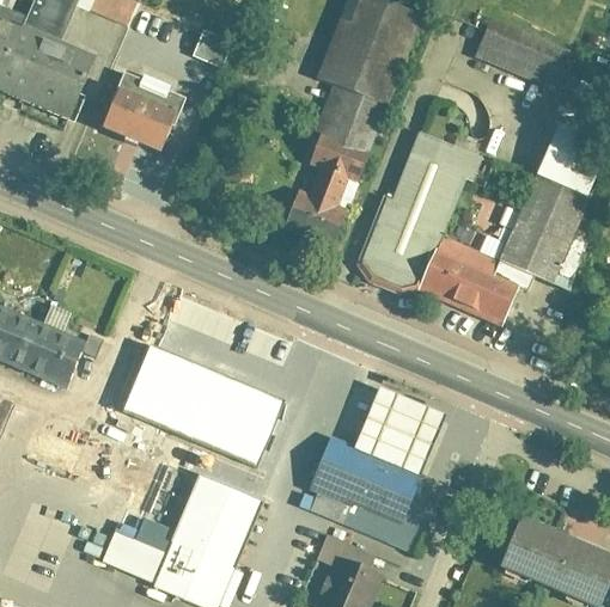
[(38,0),(29,24),(63,38),(79,0),(38,0)]
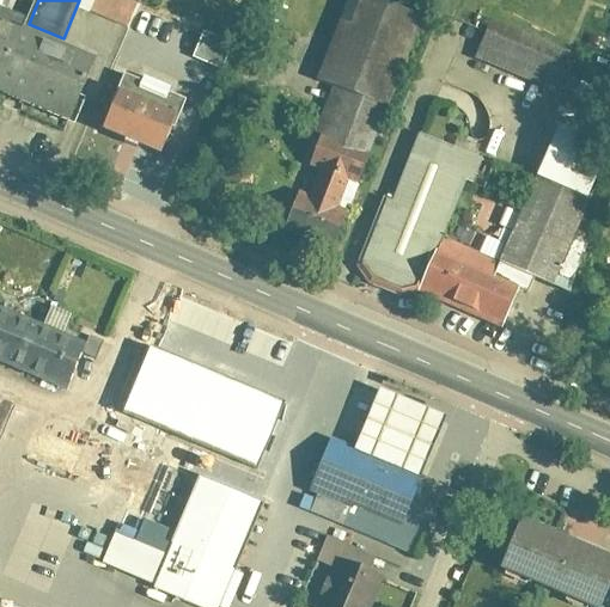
[(343,84),(322,134),(372,154),(432,13),(401,0),(359,0),(327,77),(343,84)]
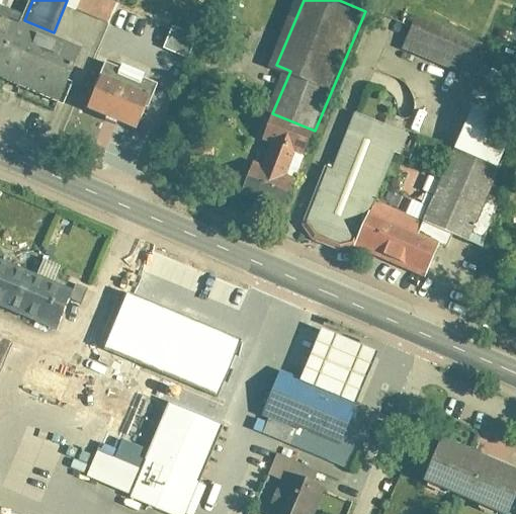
[(0,76),(54,99),(78,45),(54,32),(24,20),(0,9),(0,76)]
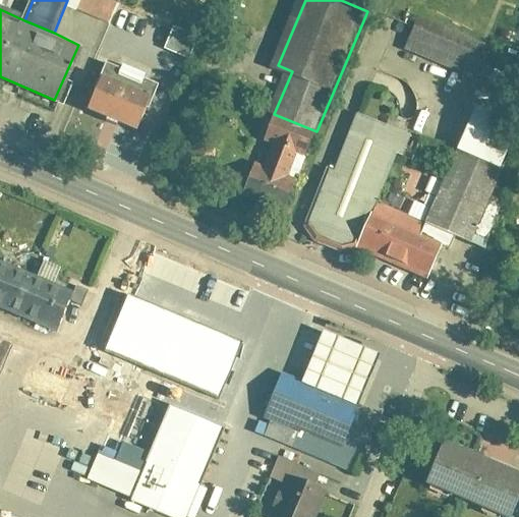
[(416,19),(404,50),(477,79),(489,49),(416,19)]
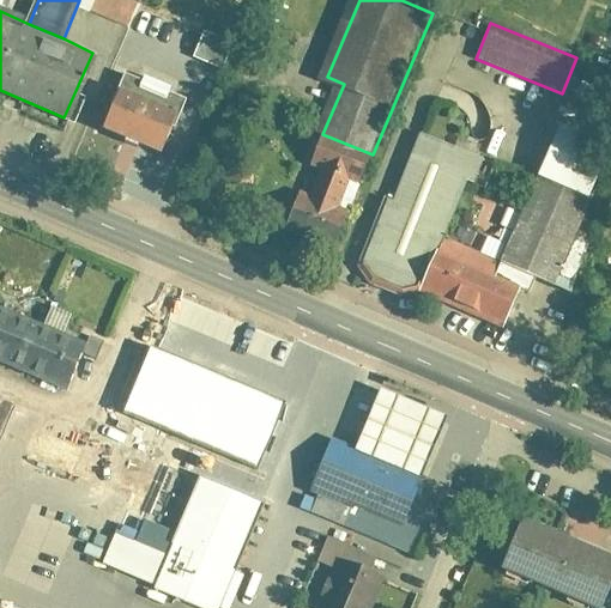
[(125,83),(102,132),(162,158),(183,109),(125,83)]
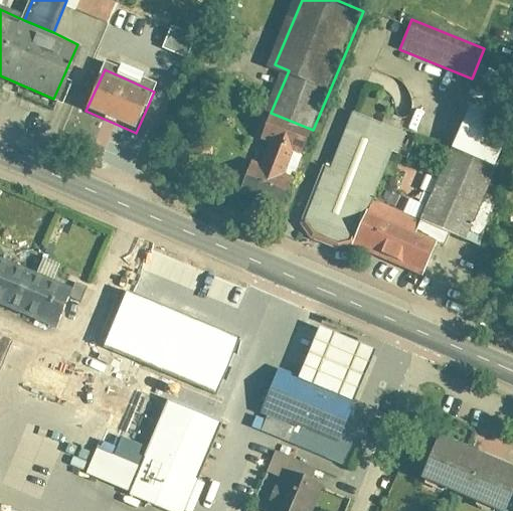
[(327,159),(304,221),(353,240),(396,126),(355,111),(336,163),(327,159)]
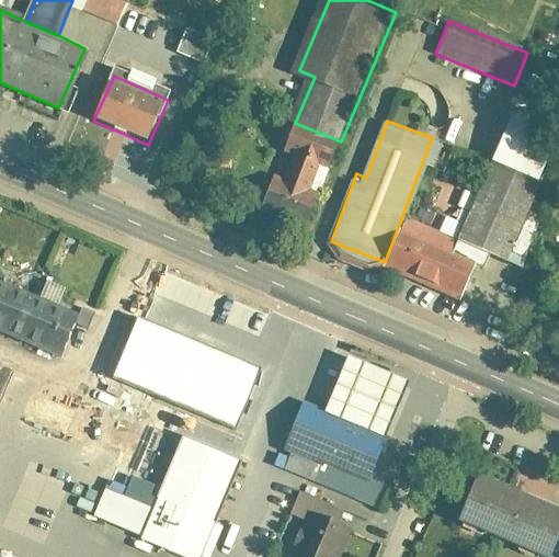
[(251,212),(303,234),(337,154),(286,132),(251,212)]
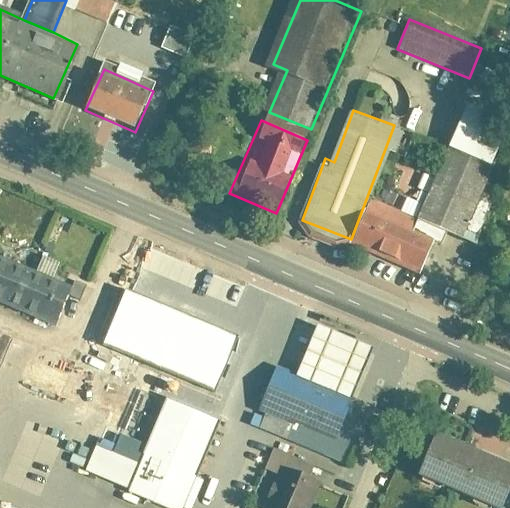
[(502,167),(450,143),(417,214),(469,238),(502,167)]
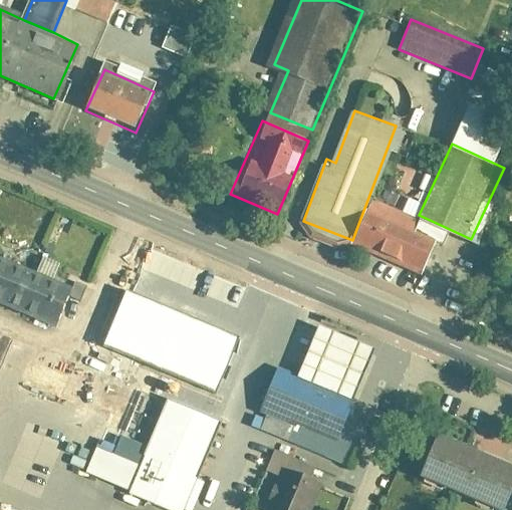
[(375,211),(361,240),(396,256),(430,271),(444,242),(375,211)]
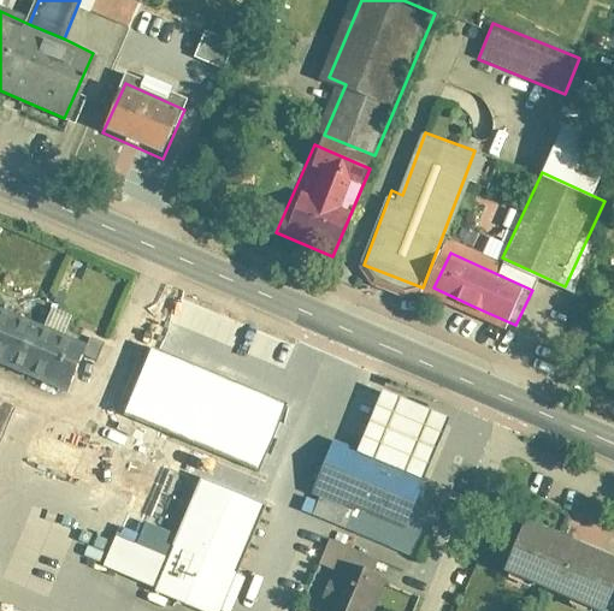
[(0,361),(16,368),(35,321),(0,307),(0,361)]
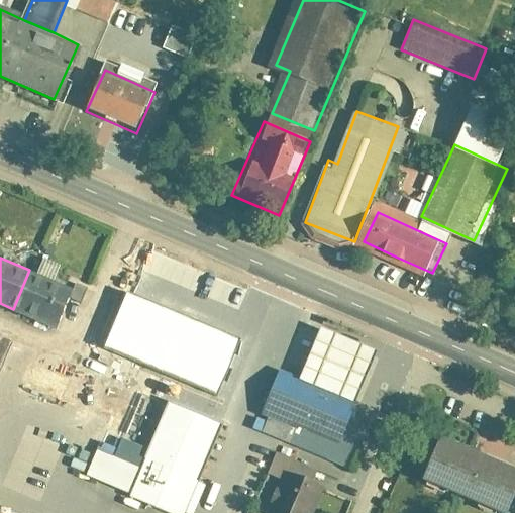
[(29,270),(13,309),(57,327),(73,288),(29,270)]
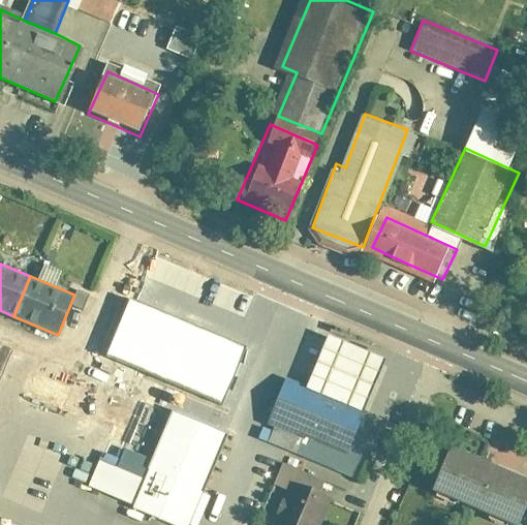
[(128,297),(104,353),(220,402),(245,345),(128,297)]
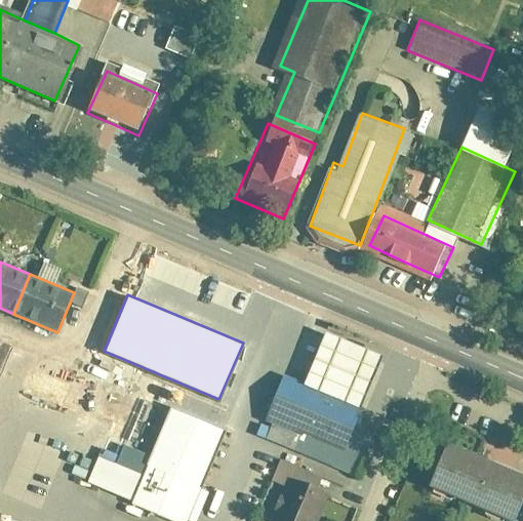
[(346,444),(357,414),(360,415),(383,354),(321,332),(304,382),(284,373),(269,413),(346,444)]
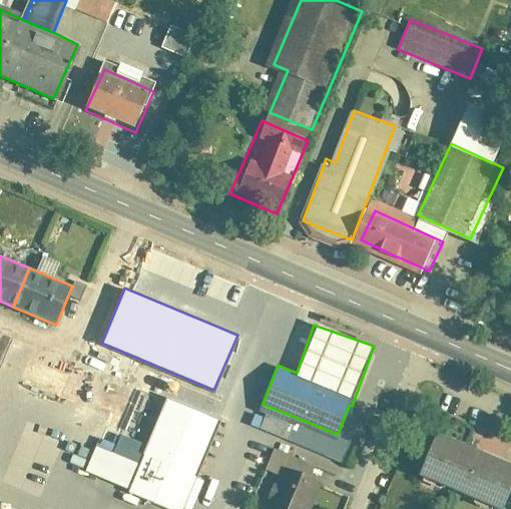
[(102,380),(28,353),(18,381),(92,409),(102,380)]
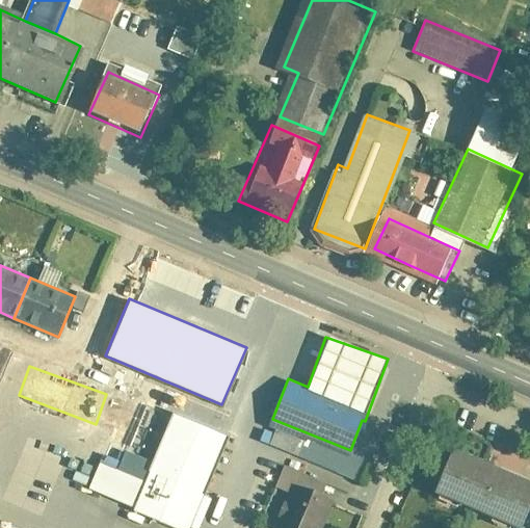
[(132,512),(170,527),(188,527),(227,434),(173,413),(144,482),(134,507),(132,512)]
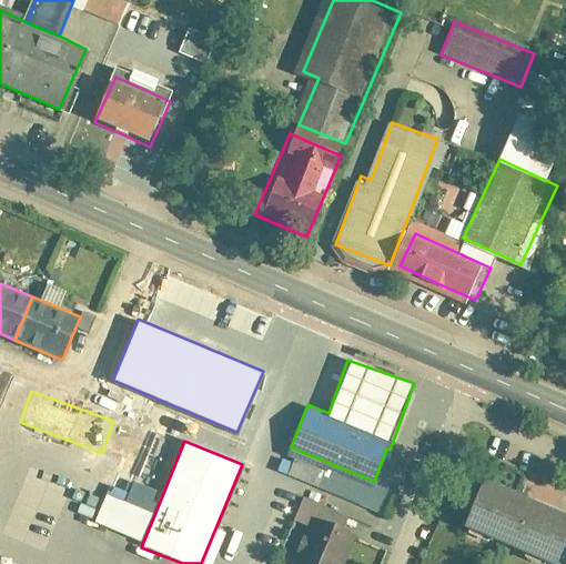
[(565,516),(565,510),(478,476),(460,527),(548,562),(565,516)]
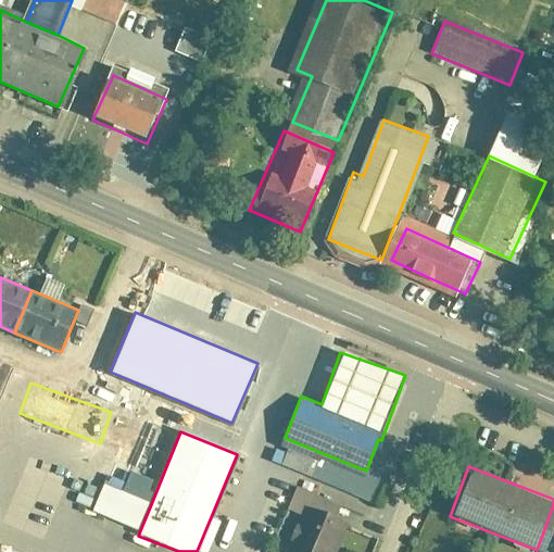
[(140,530),(151,504),(102,485),(91,511),(140,530)]
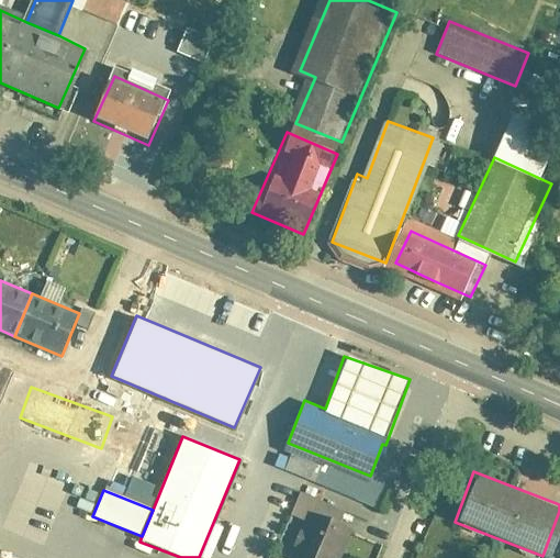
[(335,557),(350,525),(306,506),(283,557),(335,557)]
